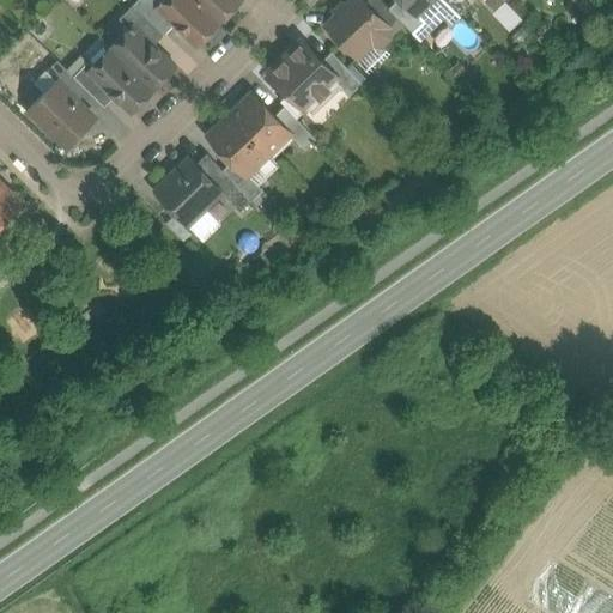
[(161,4),(156,0),(137,0),(134,4),(164,34),(175,23),(157,6),(161,4)]
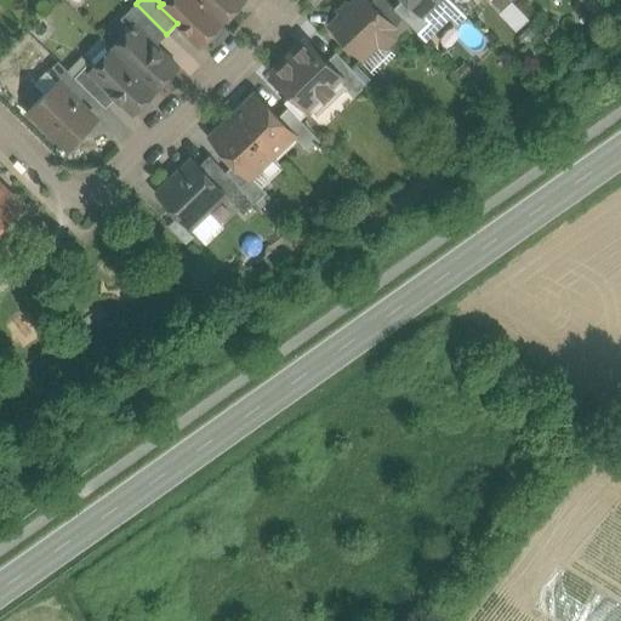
[(222,22),(199,0),(165,0),(163,4),(159,6),(177,23),(199,46),(222,22)]
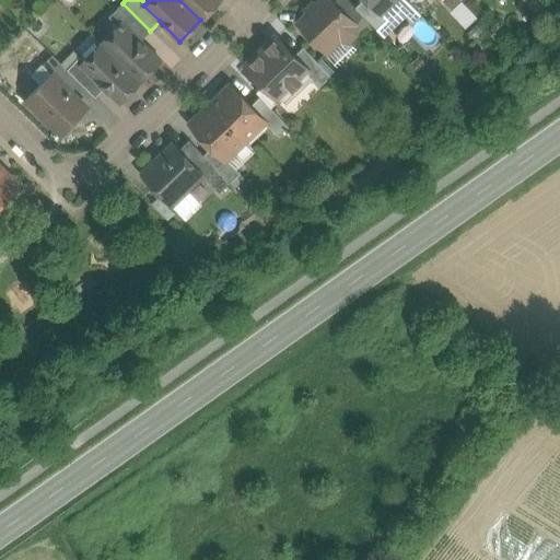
[(179,0),(200,20),(220,0),(179,0)]
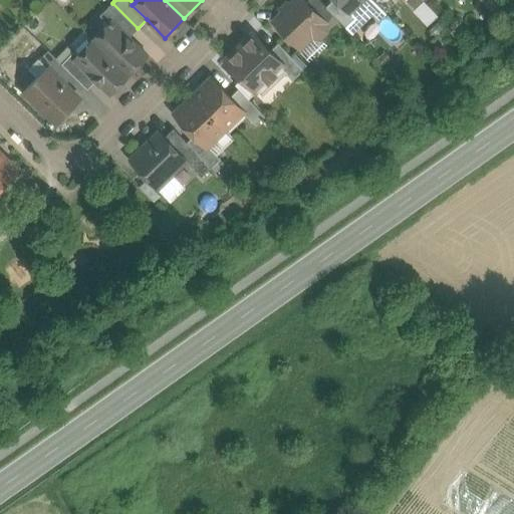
[(306,2),(304,0),(296,0),(274,21),(300,47),(312,35),(319,36),(325,30),(325,22),(306,2)]
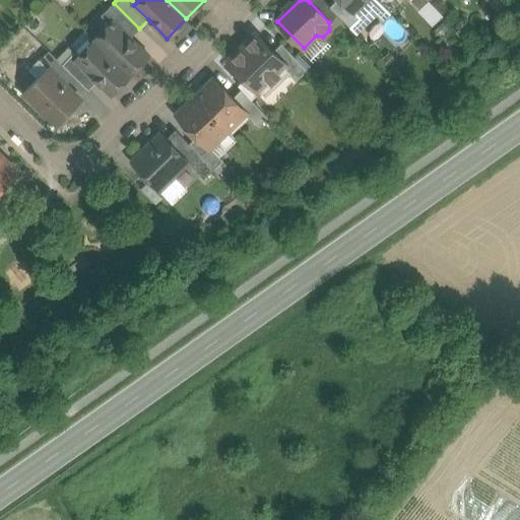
[(330,6),(324,0),(311,0),(310,2),(329,22),(338,14),(330,6)]
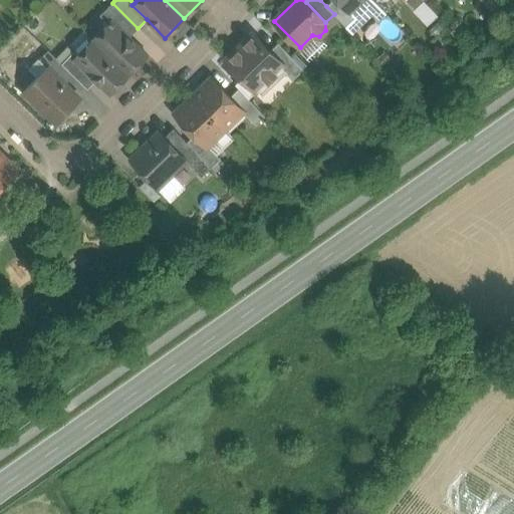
[(351,13),(338,0),(332,0),(326,6),(334,14),(346,27),(356,17),(351,12),(351,13)]
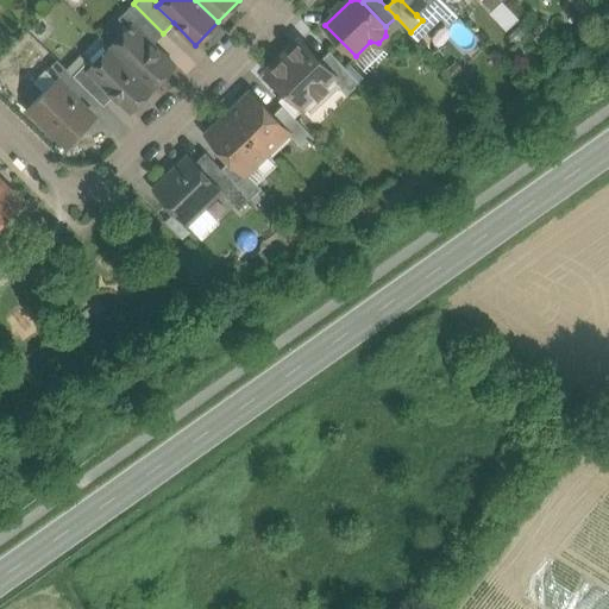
[(440,0),(401,0),(416,16),(416,14),(422,20),(410,32),(419,39),(425,33),(443,16),(450,23),(457,16),(440,0)]
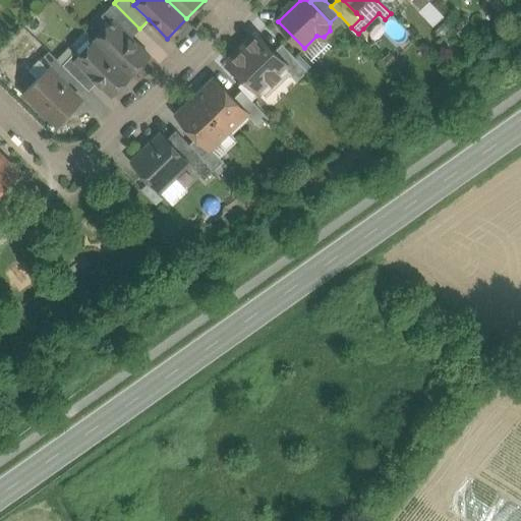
[(139,29),(114,3),(102,15),(109,22),(113,19),(131,38),(139,29)]
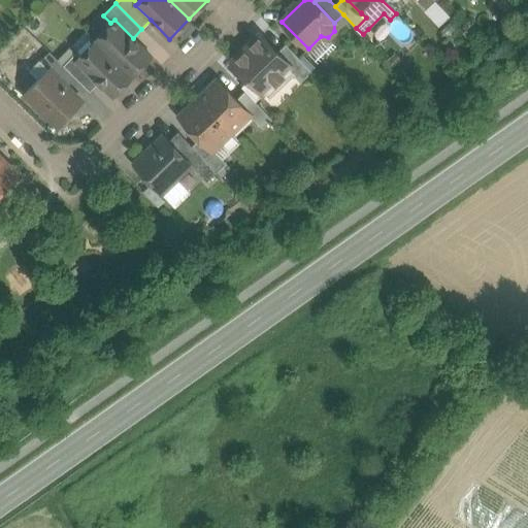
[(133,38),(114,20),(110,23),(94,40),(98,43),(99,43),(132,76),(152,57),(133,38)]
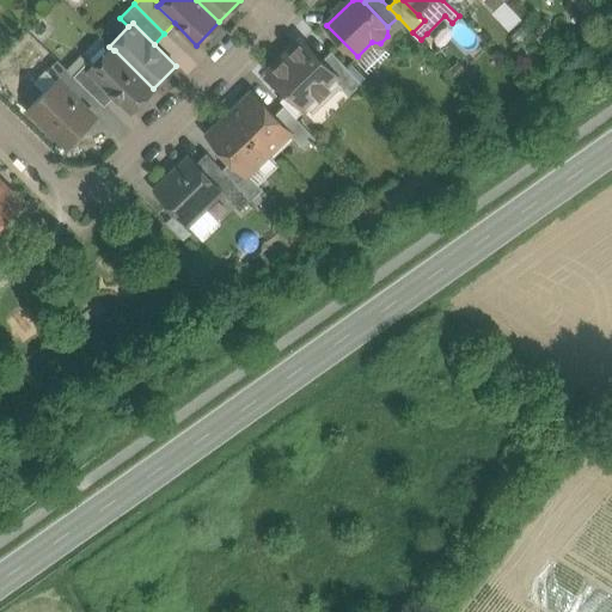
[(301,41),(270,71),(307,108),(310,105),(314,108),(325,97),(323,92),(335,81),(338,78),(322,61),(301,41)]
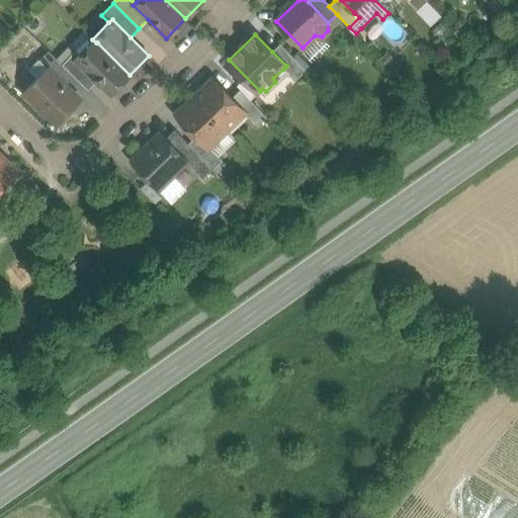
[(130,75),(97,42),(96,42),(92,39),(77,55),(81,59),(78,62),(97,81),(111,94),(130,75)]
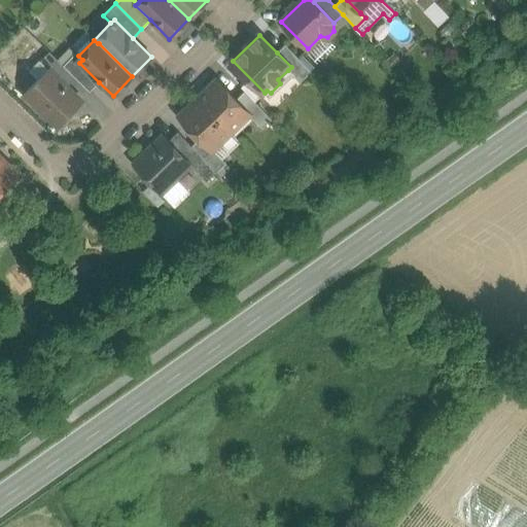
[(312,71),(285,44),(277,53),(291,67),(288,70),(300,82),(312,71)]
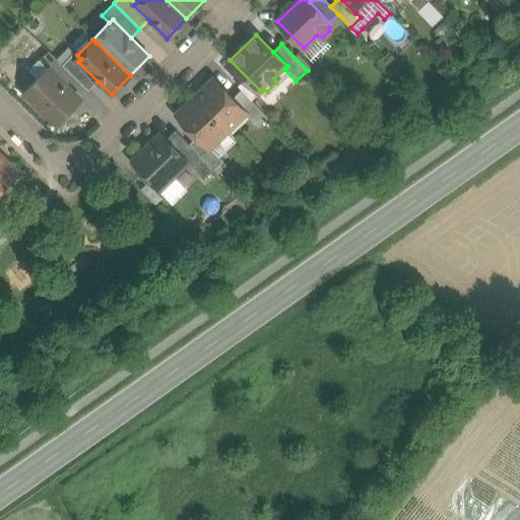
[(63,64),(49,51),(40,60),(48,68),(49,68),(66,85),(75,76),(63,64)]
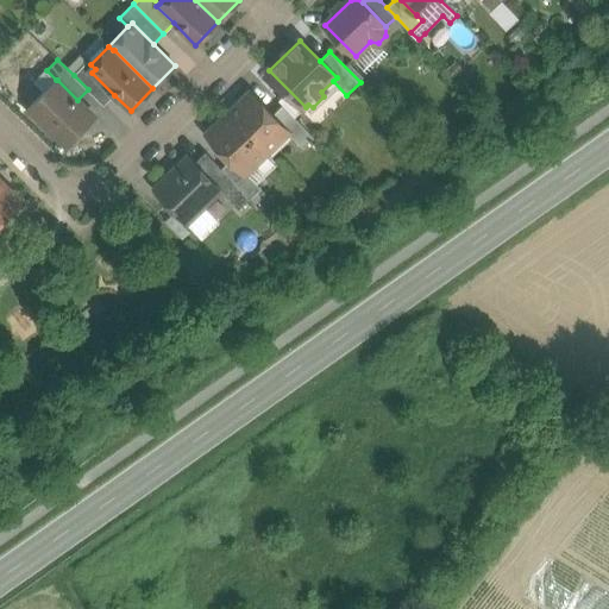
[(114,95),(92,73),(95,69),(90,64),(87,61),(74,75),(88,89),(104,105),(114,95)]
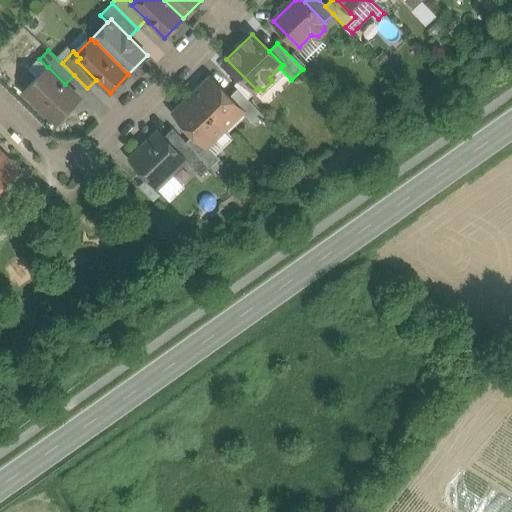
[(47,67),(38,77),(38,86),(29,95),(56,122),(80,98),(65,84),(48,67),(47,67)]
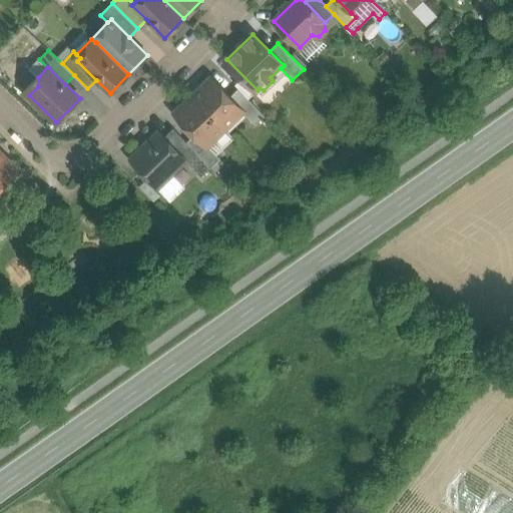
[(229,97),(211,78),(193,96),(224,127),(241,111),(242,110),(229,97)]
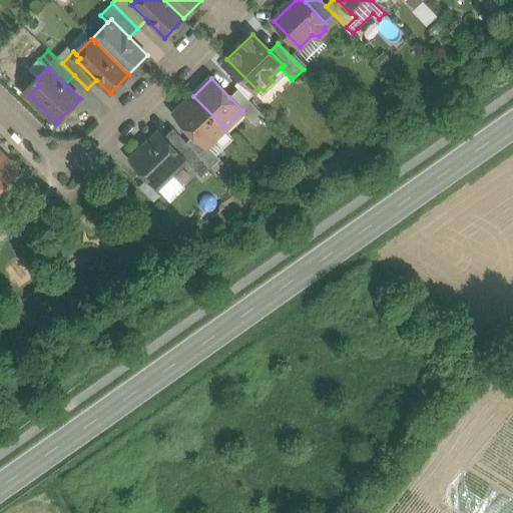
[(265,115),(238,88),(229,97),(242,110),(241,111),(255,124),(265,115)]
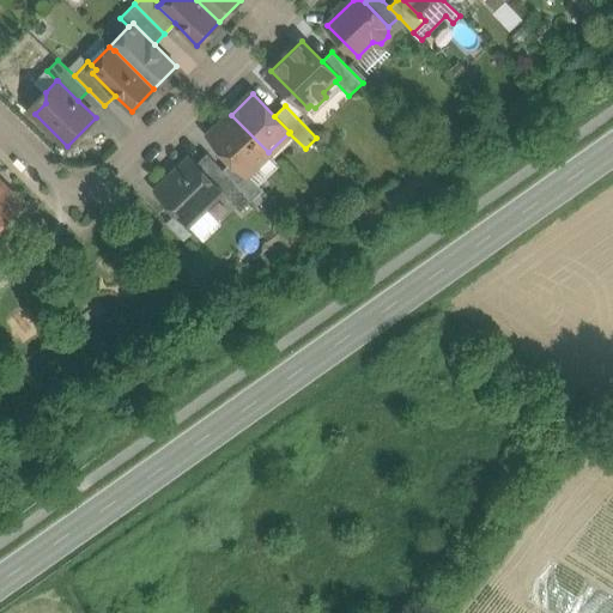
[(268,152),(231,115),(210,135),(232,161),(246,174),(247,173),(268,152)]
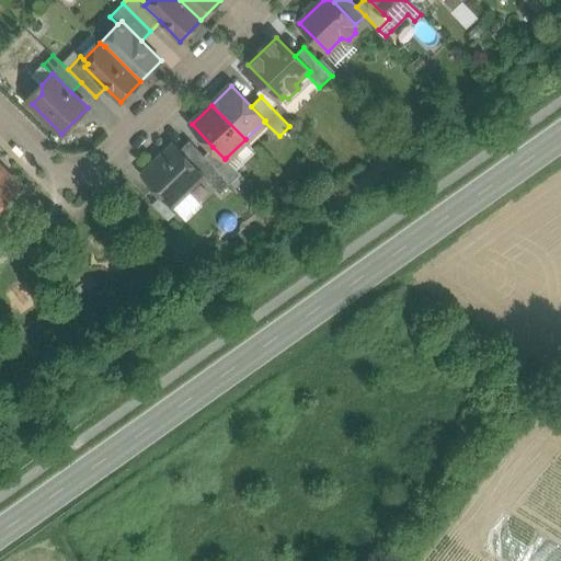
[(216,169),(203,156),(204,156),(190,140),(180,150),(204,175),(203,175),(206,179),(216,169)]
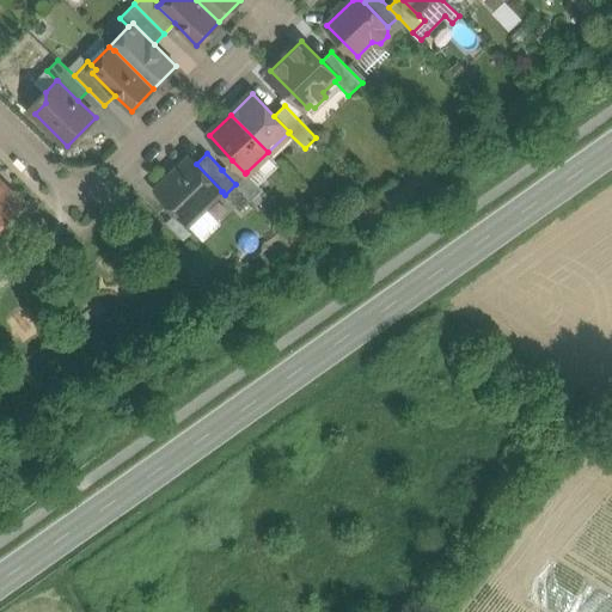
[(196,164),(189,157),(155,189),(188,224),(221,191),(222,191),(196,164)]
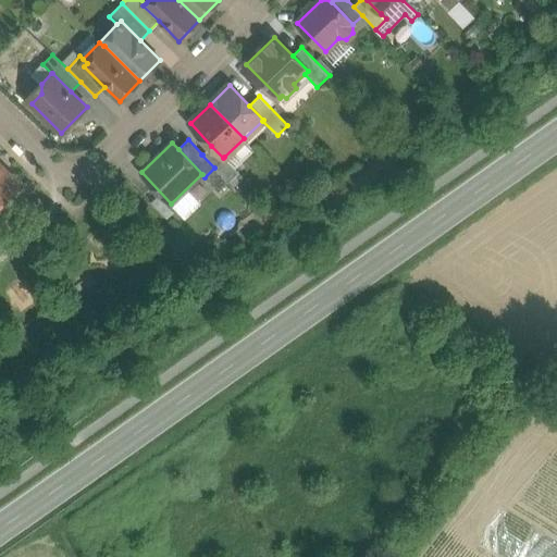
[(239,172),(224,157),(223,158),(211,146),(202,155),(201,155),(214,168),(229,182),(229,183),(239,172)]
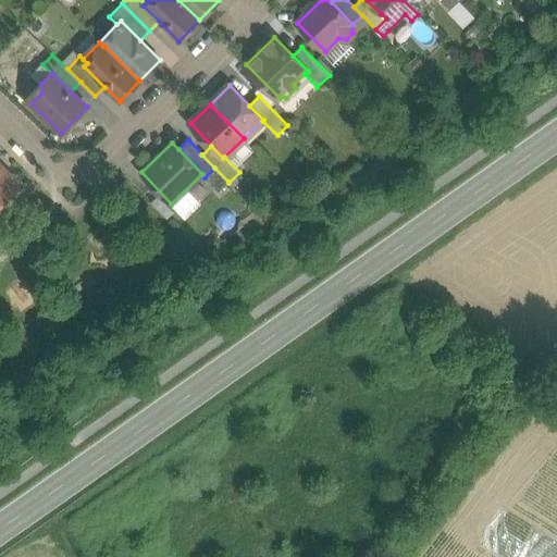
[(0,200),(17,183),(0,164),(0,200)]
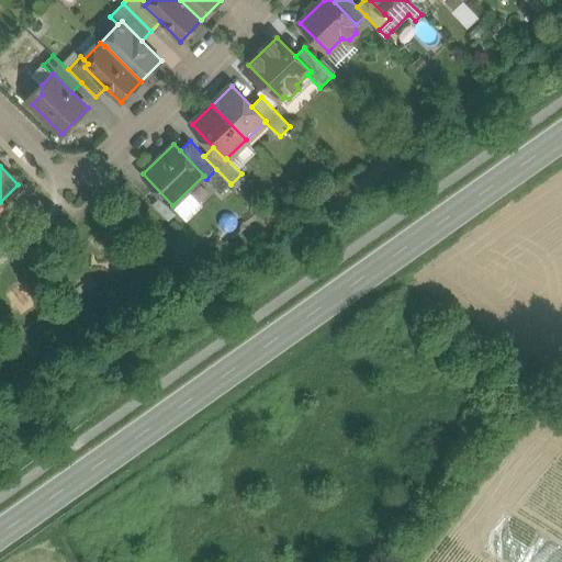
[(231,183),(216,169),(206,179),(221,193),(231,183)]
